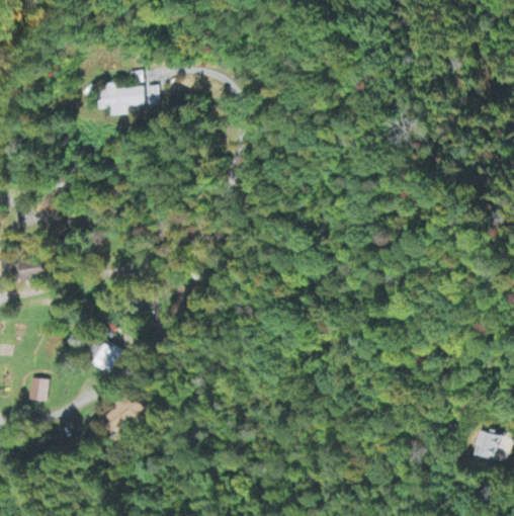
[(127,72),(127,82),(141,81),(140,71),(127,72)]
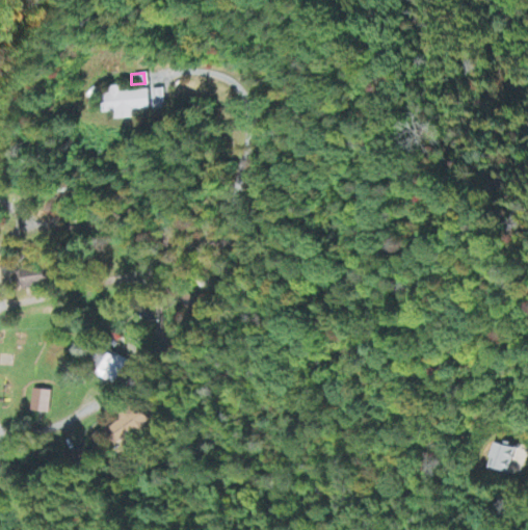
[(146,87),(103,89),(104,112),(113,111),(113,120),(133,117),(132,109),(148,108),(146,87)]
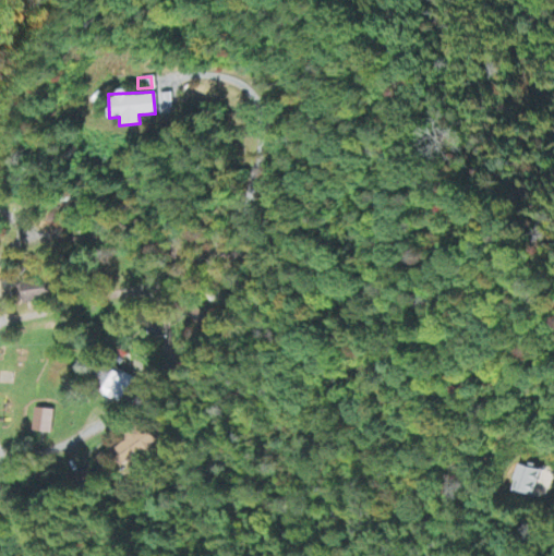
[(131,381),(107,363),(92,385),(115,402),(131,381)]
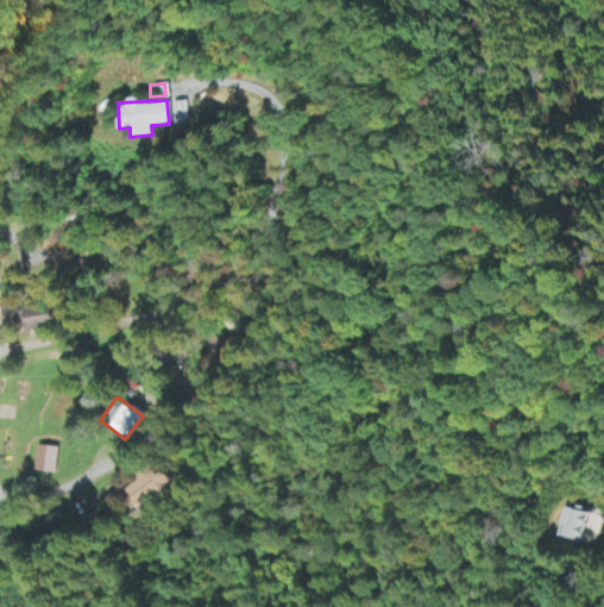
[(55,446),(33,445),(32,470),(54,471),(55,446)]
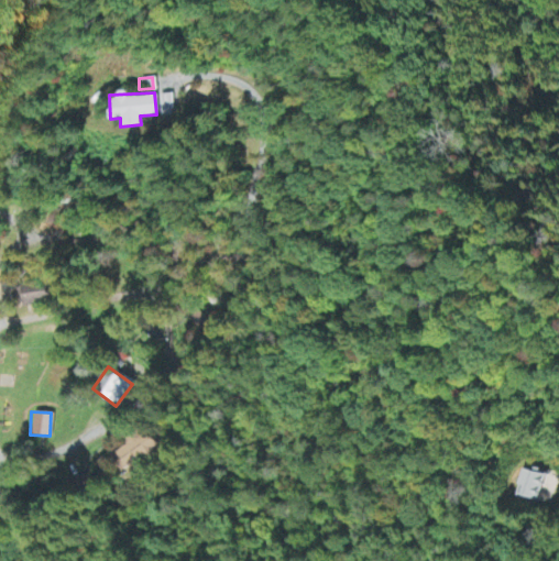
[(130,473),(156,446),(136,427),(110,454),(130,473)]
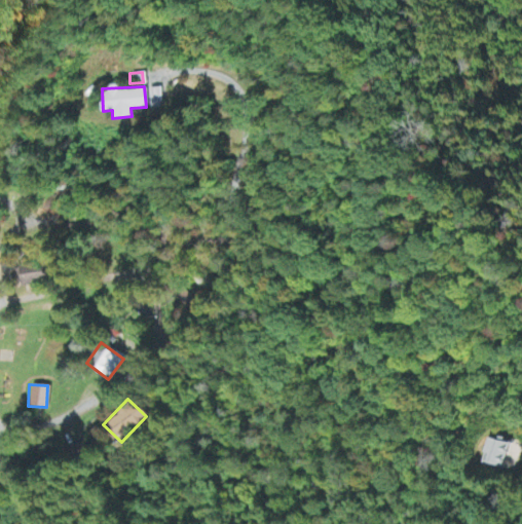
[(502,466),(508,442),(486,438),(482,462),(502,466)]
